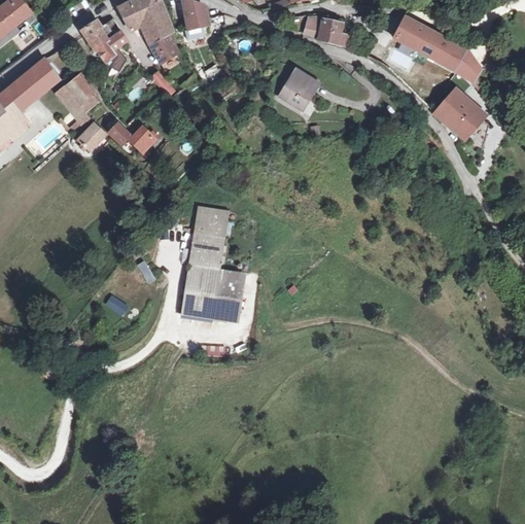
[(0,32),(31,9),(24,0),(4,0),(0,3),(0,32)]
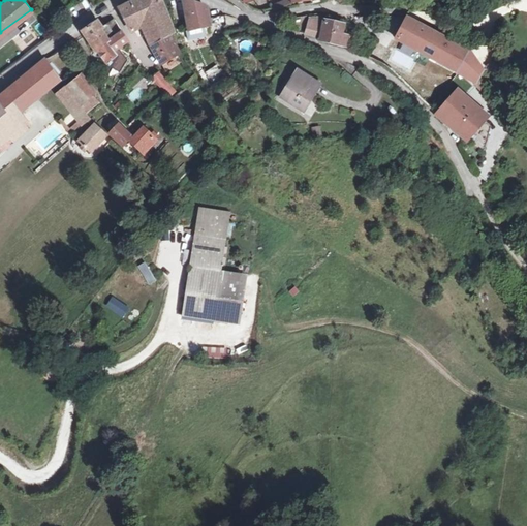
[(176,56),(172,50),(165,38),(171,35),(162,18),(157,0),(133,0),(121,6),(132,30),(144,25),(148,50),(158,67),(169,61),(176,56)]
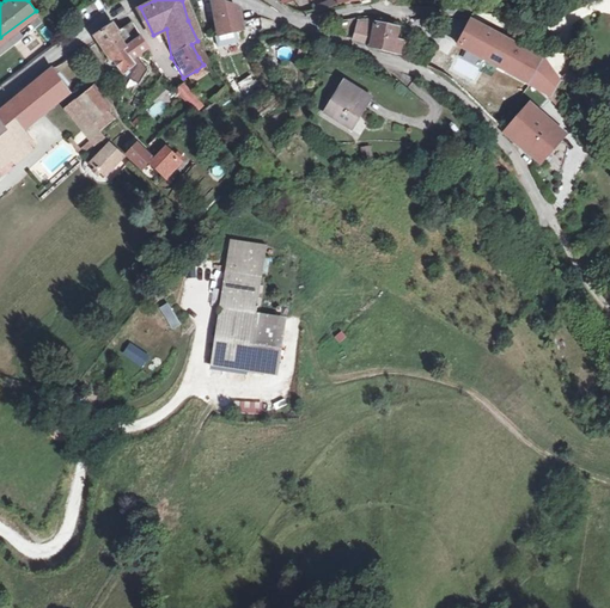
[(281,0),(285,12),(315,2),(313,0),(281,0)]
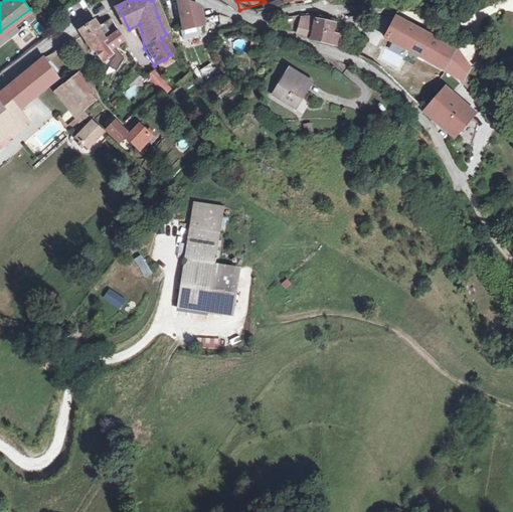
[(262,9),(263,15),(288,7),(299,3),(298,0),(282,0),(282,1),(262,9)]
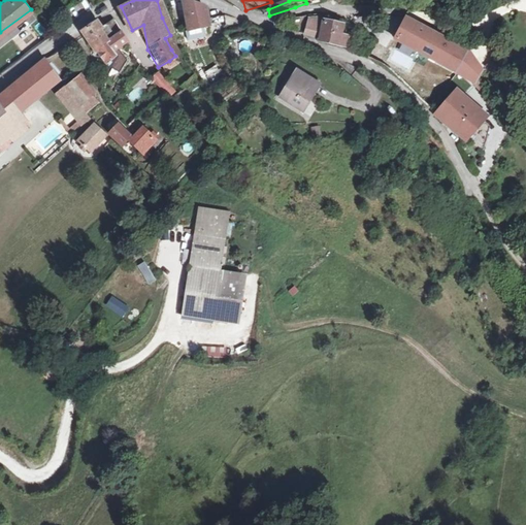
[(204,28),(203,8),(185,1),(184,31),(188,30),(198,29),(204,28)]
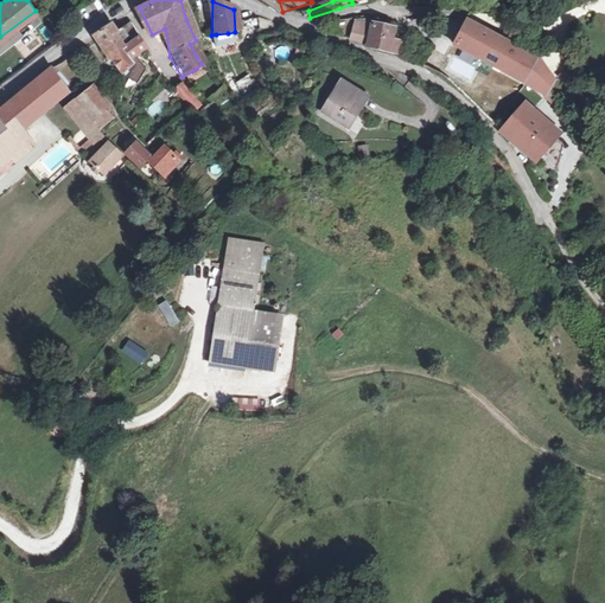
[(363,39),(370,18),(351,14),(348,32),(363,39)]
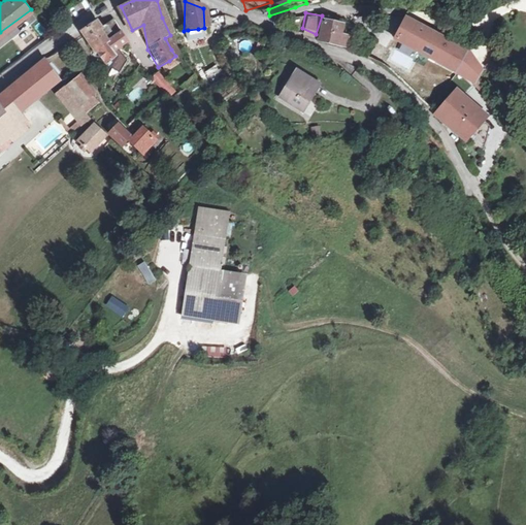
[(84,25),(95,41),(106,34),(122,25),(113,13),(104,20),(102,22),(96,15),(95,17),(84,25)]
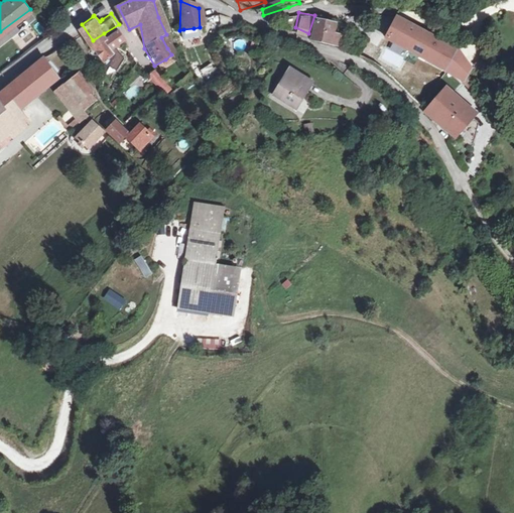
[(397,13),(395,18),(388,30),(386,34),(446,70),(455,55),(460,48),(397,13)]
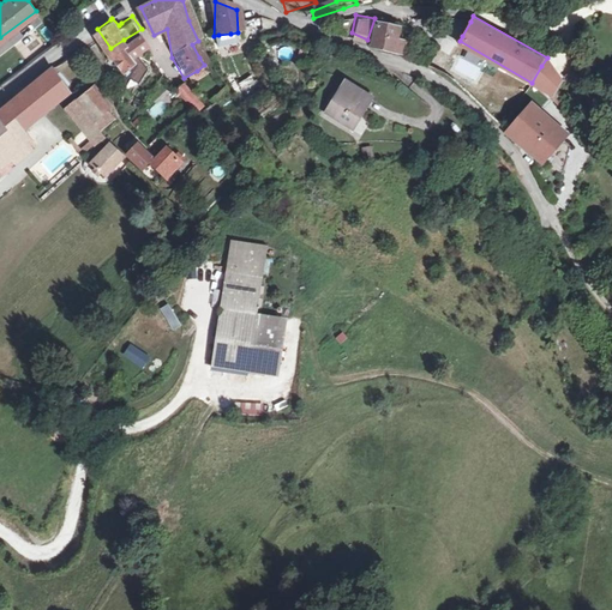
[(394,22),(375,18),(367,40),(371,41),(371,46),(399,50),(401,37),(391,36),(394,22)]
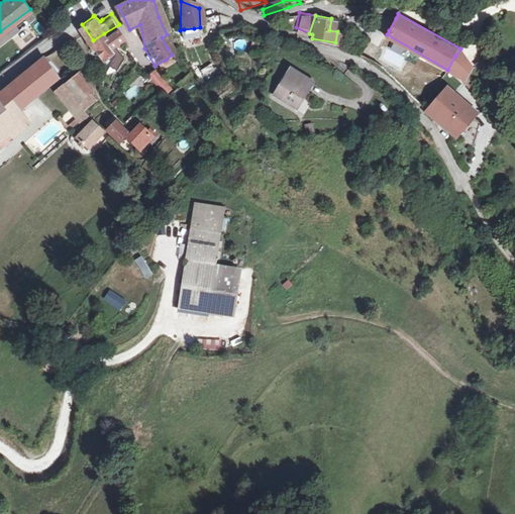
[(104,33),(111,42),(121,35),(119,24),(104,33)]
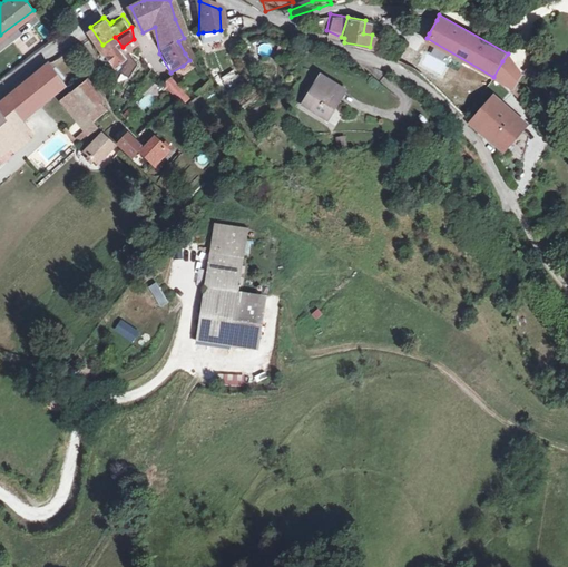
[(214,31),(203,32),(204,41),(216,39),(214,31)]
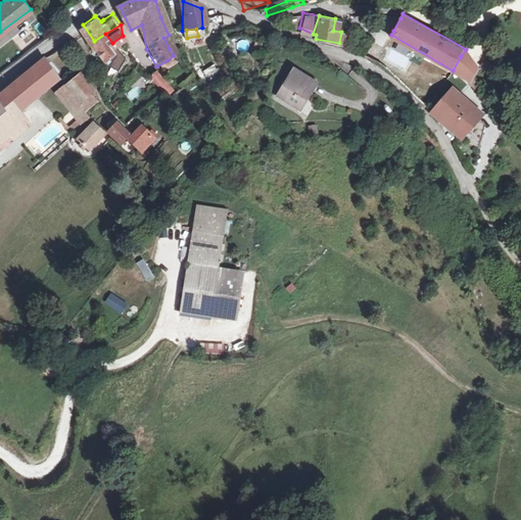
[(94,41),(106,55),(107,56),(112,52),(117,49),(112,43),(105,34),(94,41)]
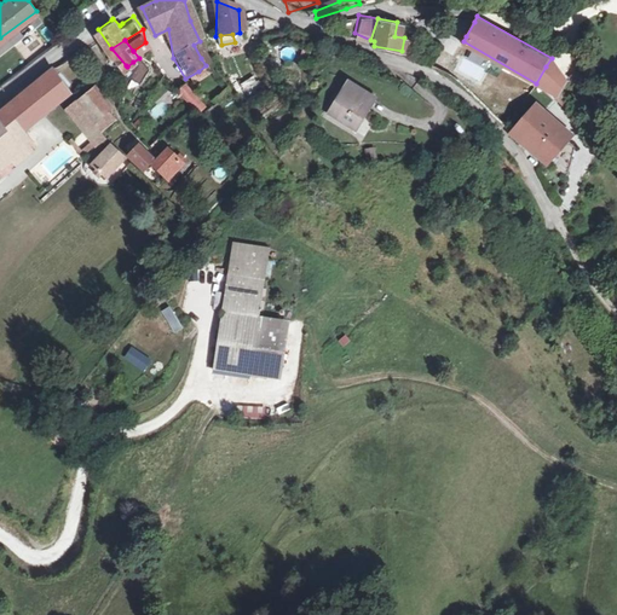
[(127,67),(126,65),(114,75),(116,77),(125,83),(137,65),(133,62),(127,67)]
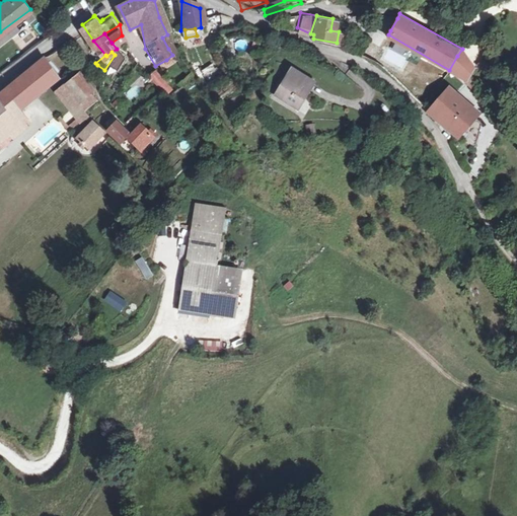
[(35,60),(0,88),(0,96),(11,111),(17,105),(19,107),(59,73),(44,55),(35,60)]
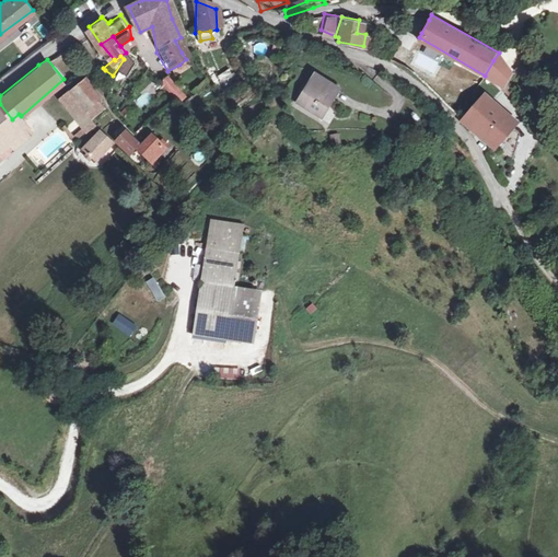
[(124,59),(113,76),(120,82),(132,67),(124,59)]
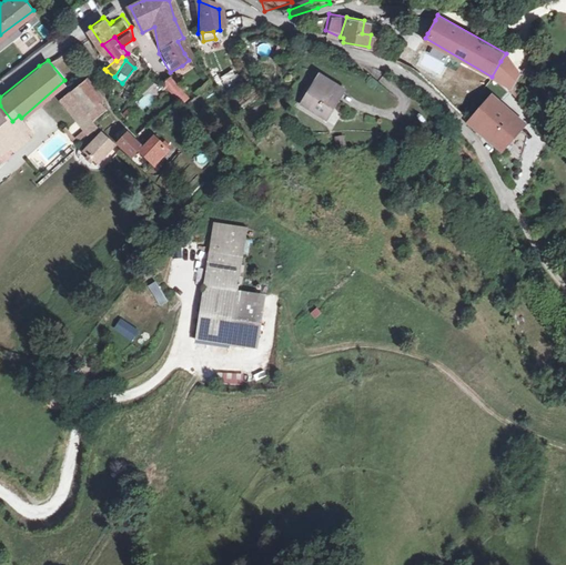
[(516,70),(501,61),(492,77),(508,87),(513,79),(516,70)]
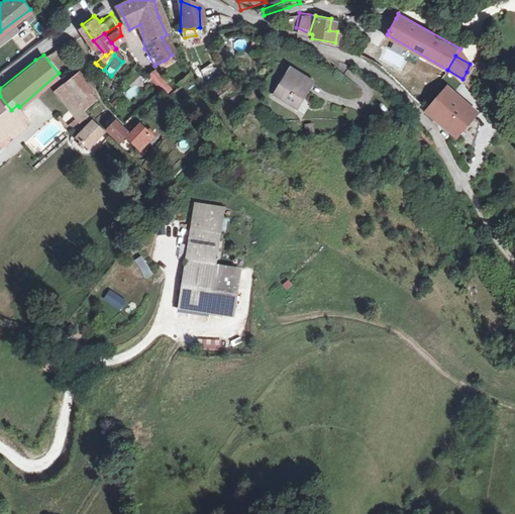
[(104,70),(97,65),(93,67),(98,71),(95,73),(98,84),(100,88),(104,87),(102,73),(104,70)]
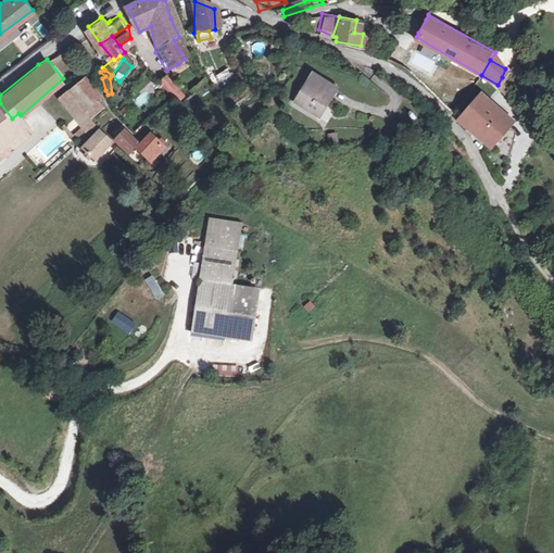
[(164,87),(175,102),(190,92),(185,86),(178,90),(165,72),(156,76),(164,87)]
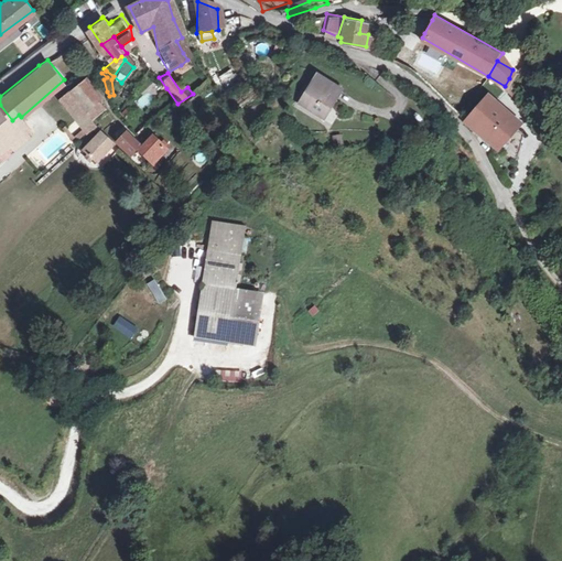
[(310,75),(299,94),(306,97),(299,111),(314,121),(321,110),(317,108),(323,98),(327,100),(333,89),(310,75)]
